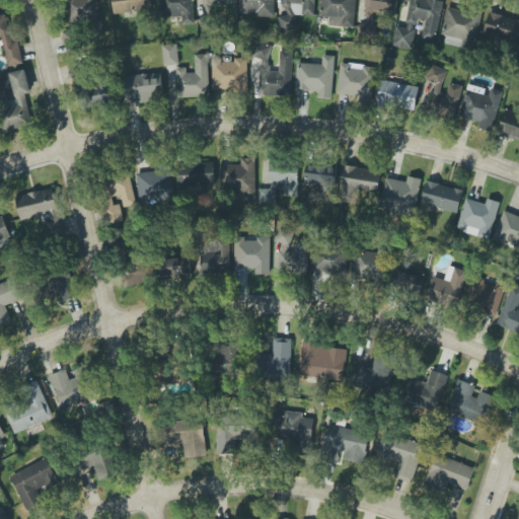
[(112,0),(115,15),(145,10),(143,0),(112,0)]
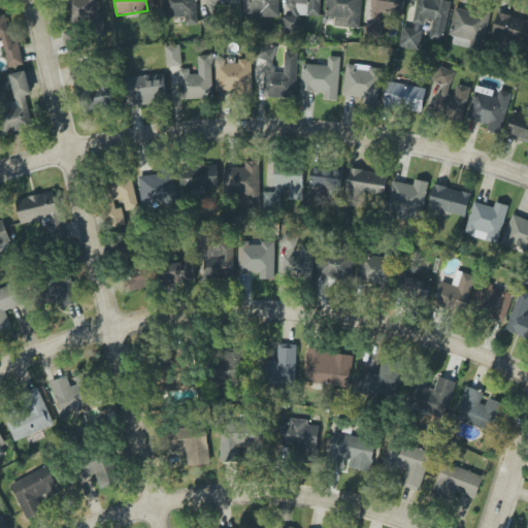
[(186,26),(197,25),(196,0),(161,0),(162,18),(186,18),(186,26)]
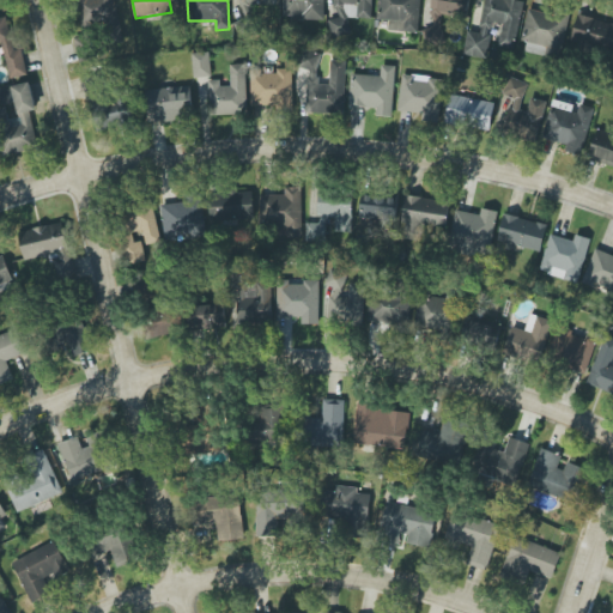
[(323,0),(281,0),(283,19),(325,20),(323,0)]
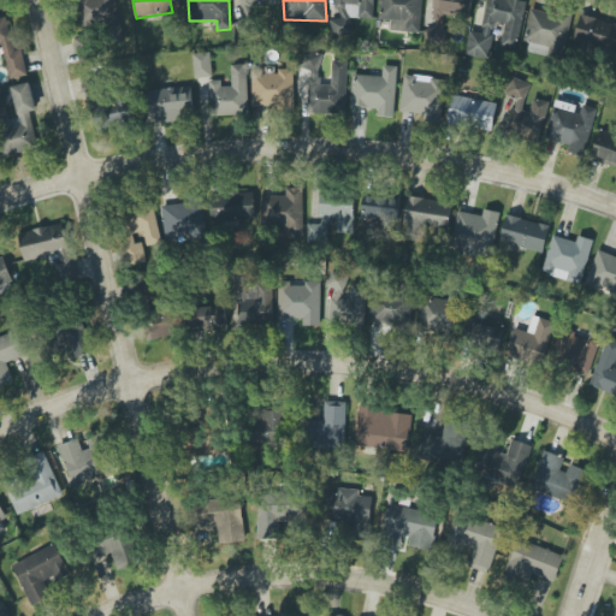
[(374,18),(374,0),(336,0),(336,19),(332,18),(332,34),(351,35),(351,18),(374,18)]
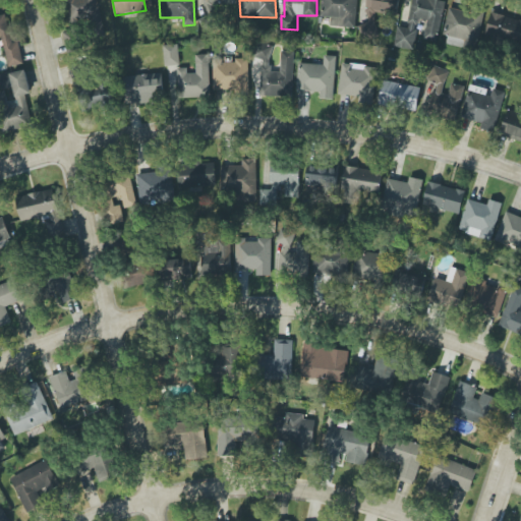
[(355,27),(357,0),(322,0),(321,16),(331,17),(331,25),(355,27)]
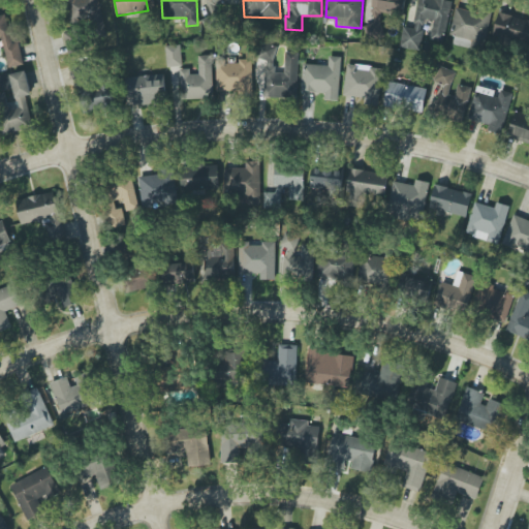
[(405,0),(373,0),(368,36),(379,38),(383,11),(403,14),(405,0)]
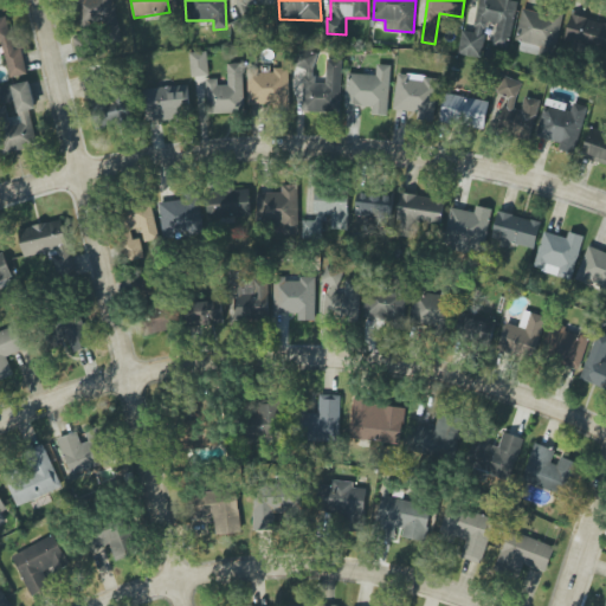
[(516,1),(509,0),(478,0),(474,32),(462,31),(458,53),(482,57),(488,23),(496,24),(492,49),(509,51),(516,1)]
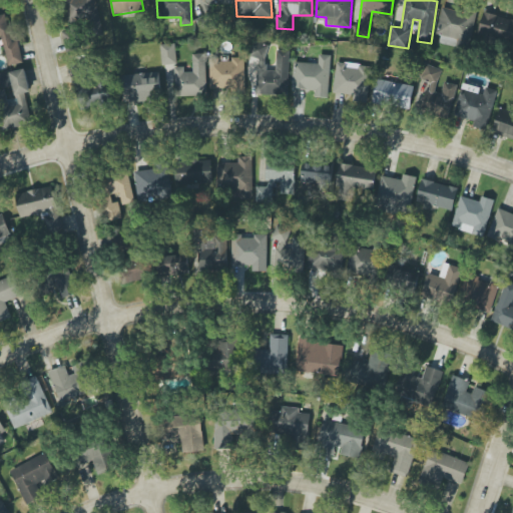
[(439,42),(467,50),(476,15),(443,6),(435,34),(441,36),(439,42)]
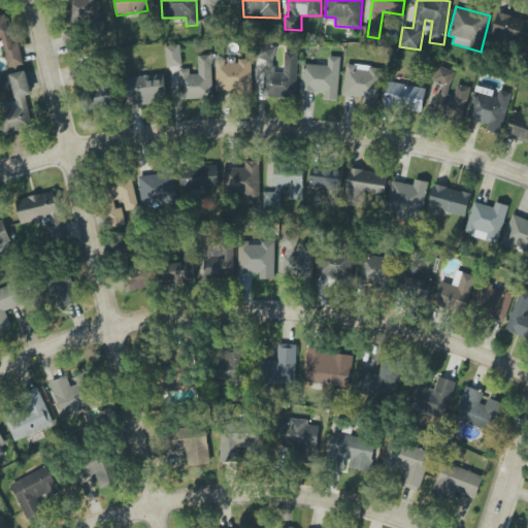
[(524,20),(497,12),(492,34),(518,40),(524,20)]
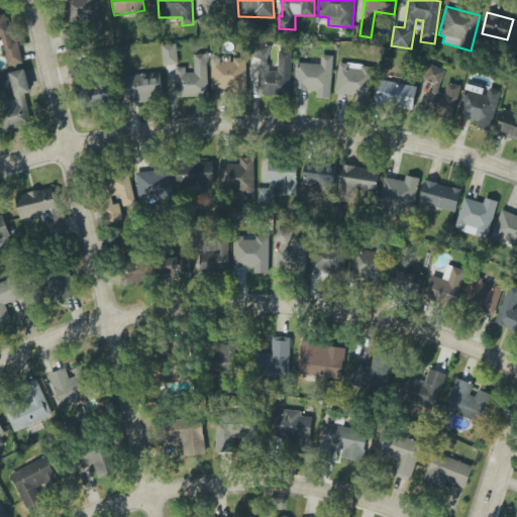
[(8,67),(23,64),(19,41),(11,42),(6,14),(0,15),(0,36),(2,36),(8,67)]
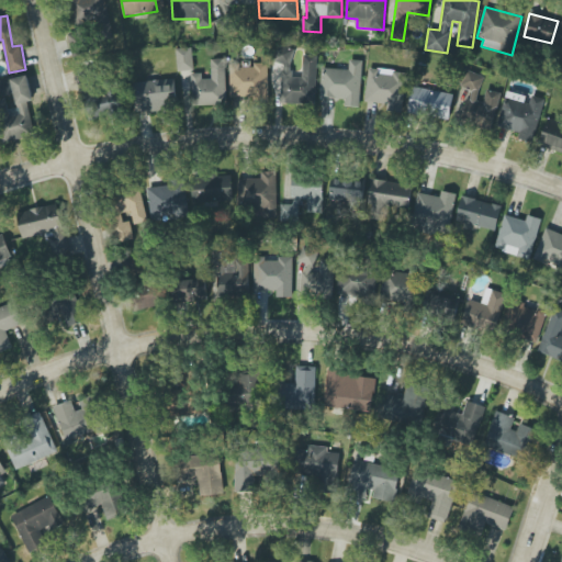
[(83,32),(67,36),(74,58),(89,54),(83,32)]
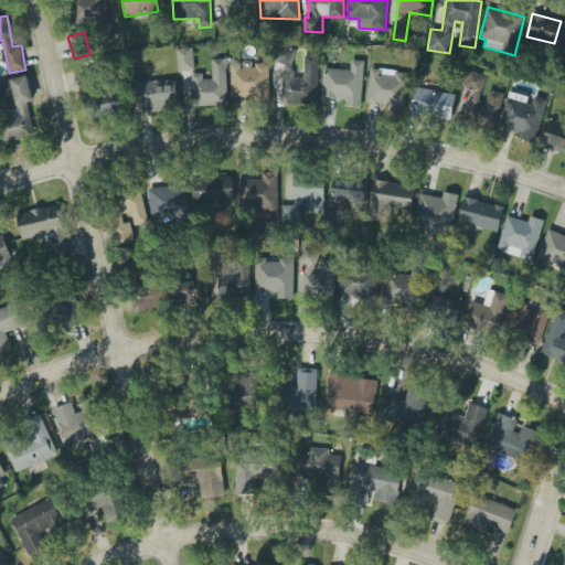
[(193,49),(178,49),(178,72),(194,71),(193,49)]
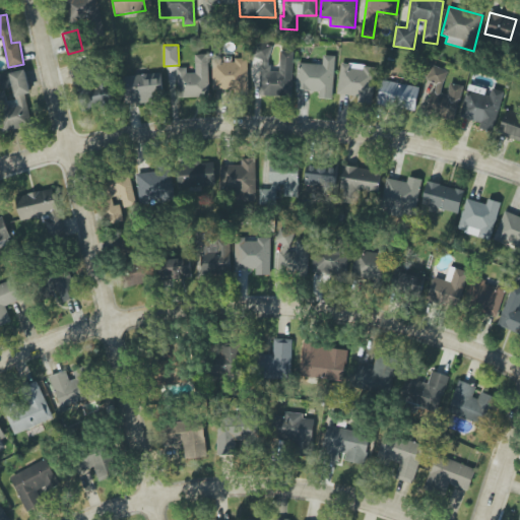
[(260,95),(291,96),(294,52),(280,52),(280,72),(270,72),(270,46),(255,45),(255,59),(261,59),(260,95)]
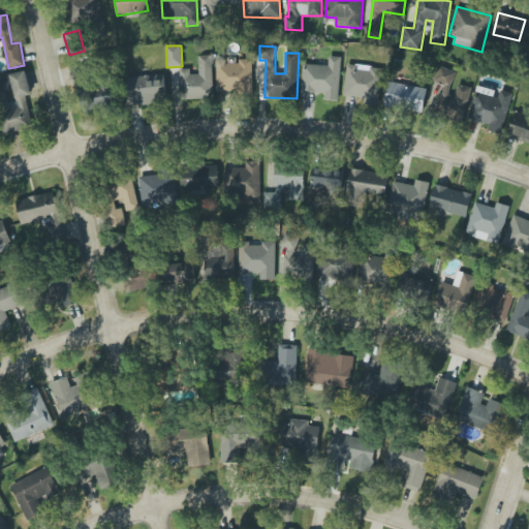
[(180,100),(214,98),(212,55),(198,56),(199,74),(190,74),(190,69),(179,69),(180,100)]
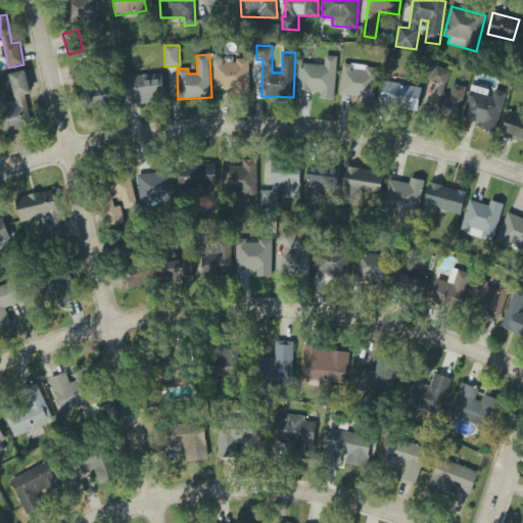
[(324,65),(299,63),(297,91),(321,92),(321,99),(334,100),(337,56),(325,55),(324,65)]
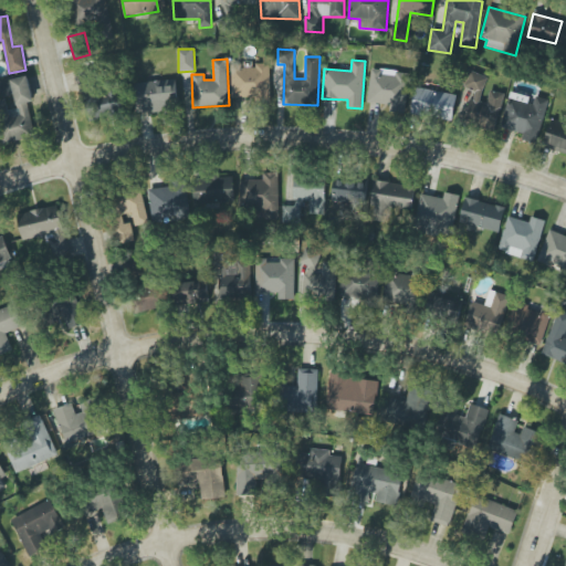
[(271,97),(270,65),(232,66),(233,98),(271,97)]
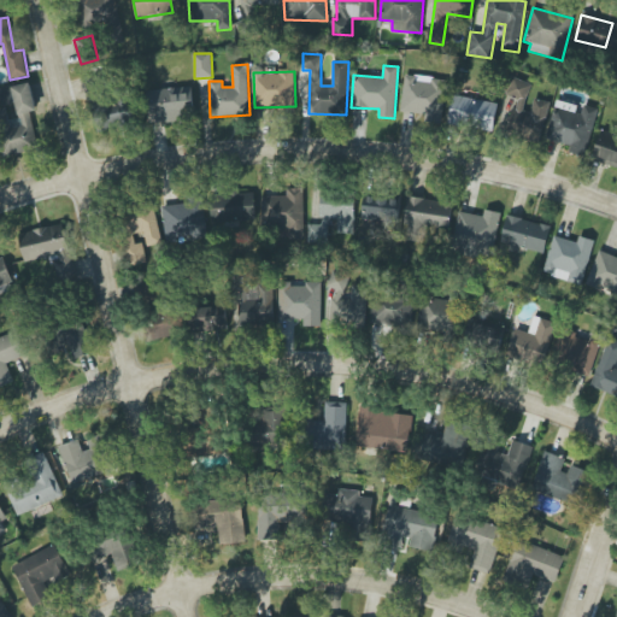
[(400,115),(442,118),(446,80),(404,75),(400,115)]
